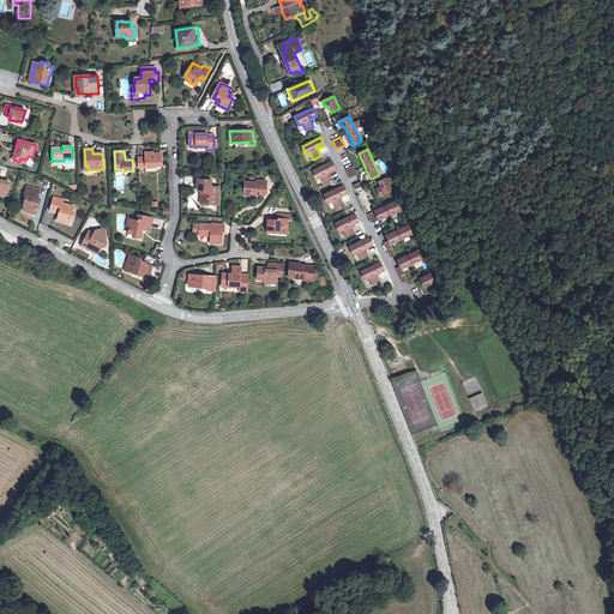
[(139,158),(139,169),(146,168),(146,167),(155,167),(161,166),(161,154),(151,155),(151,152),(145,154),(145,158),(139,158)]
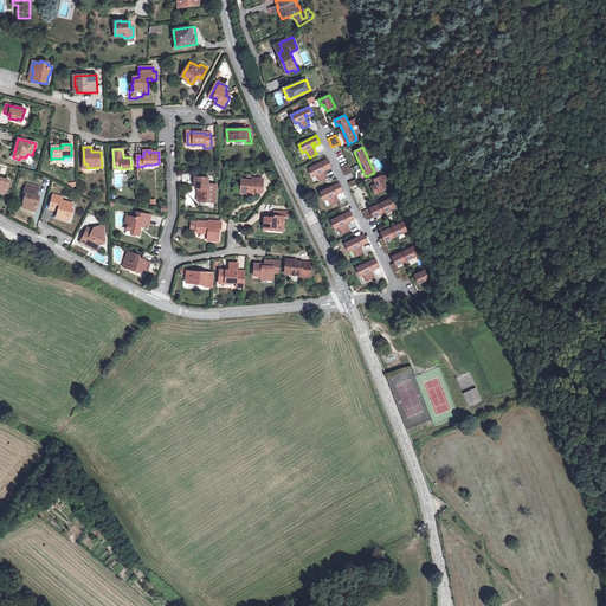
[(326,169),(331,167),(328,160),(309,168),(313,176),(317,174),(320,181),(327,178),(323,171),(322,167),(324,166),(326,169)]
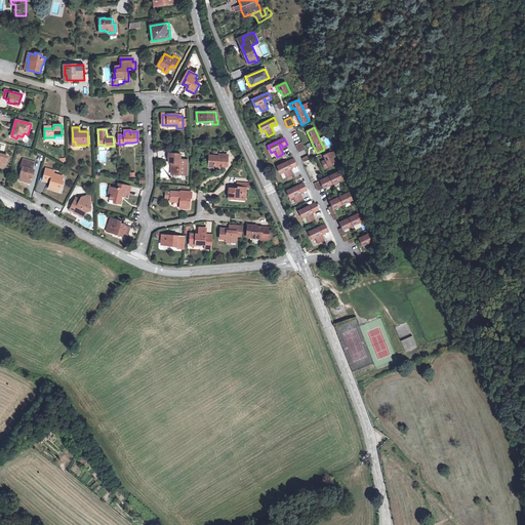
[(295,145),(299,152),(306,150),(301,143),(295,145)]
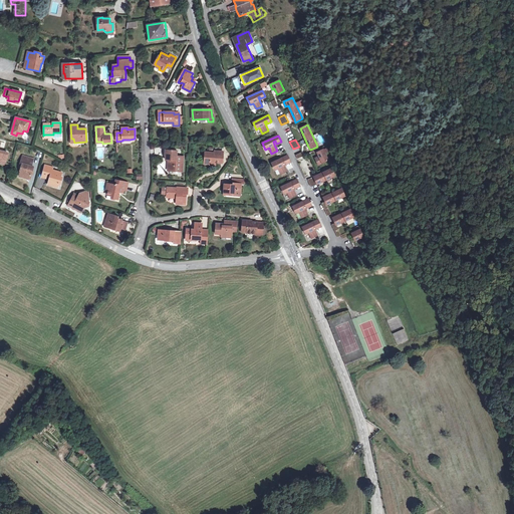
[(323,149),(316,153),(318,157),(322,163),(328,160),(323,149)]
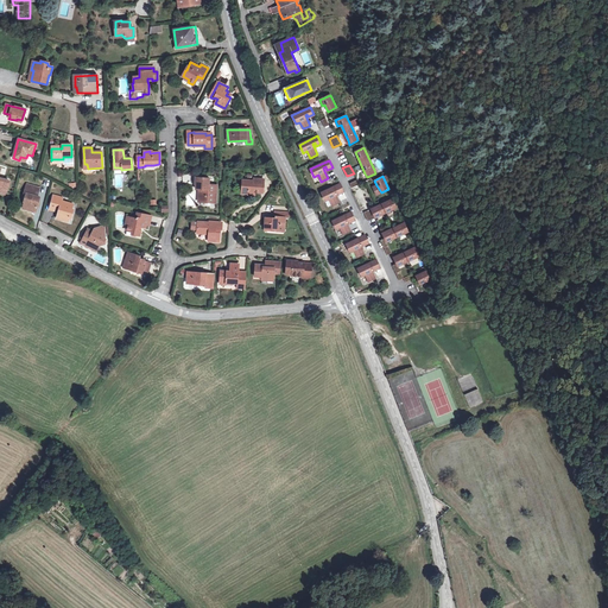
[(208,185),(209,178),(197,178),(196,189),(201,190),(200,202),(211,203),(213,198),(216,198),(217,185),(208,185)]
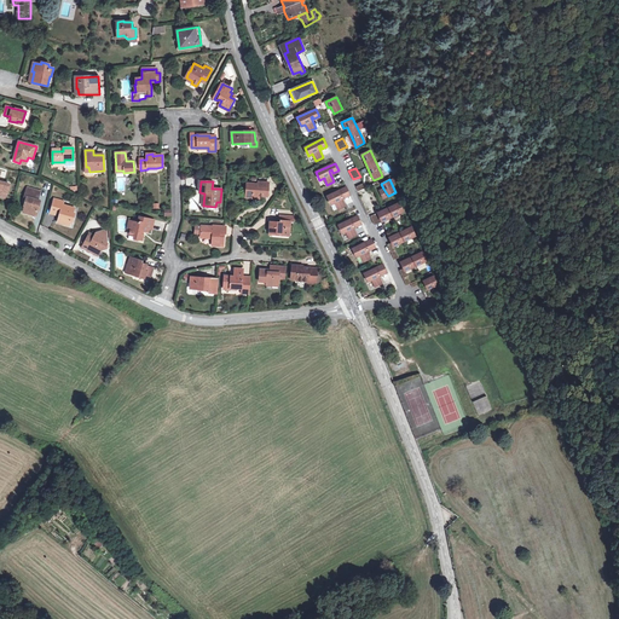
[(267,197),(268,184),(258,183),(258,185),(247,184),(247,196),(252,196),(252,198),(259,198),(259,196),(267,197)]
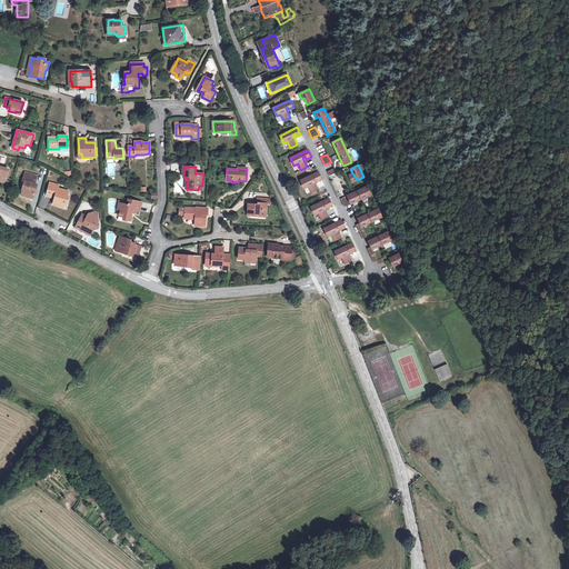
[(317,181),(321,179),(318,172),(300,180),(305,188),(308,187),(311,192),(318,189),(315,182),(313,180),(316,179),(317,181)]
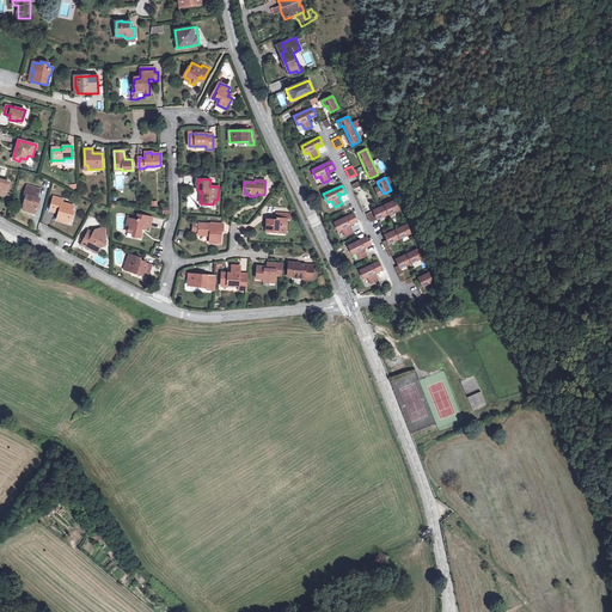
[(37,199),(38,194),(25,190),(24,195),(26,196),(24,208),(29,209),(28,212),(36,213),(40,199),(37,199)]
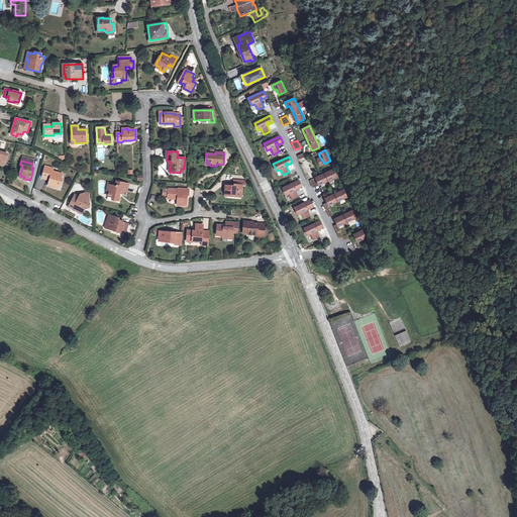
[(53,172),(54,169),(45,167),(42,179),(45,180),(46,177),(50,178),(48,184),(53,185),(53,187),(59,189),(60,183),(61,183),(63,179),(61,178),(62,175),(53,172)]
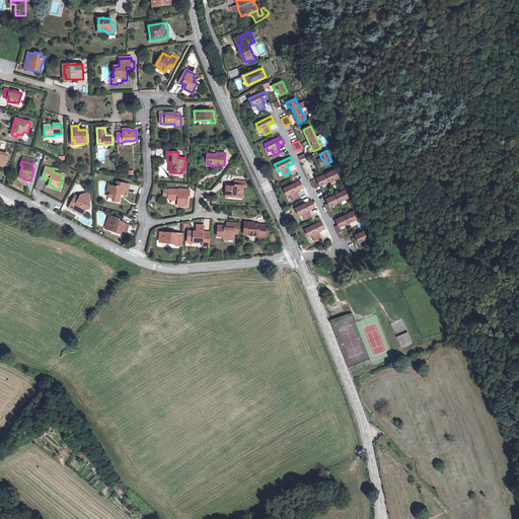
[(336,169),(310,181),(314,189),(340,176),(336,169)]
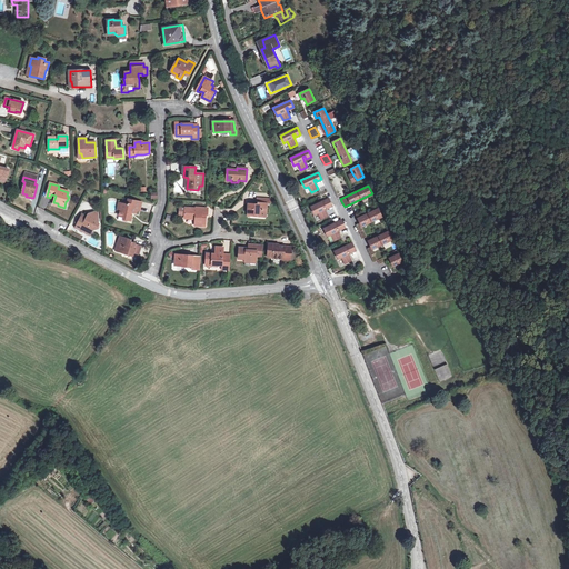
[(270,203),(270,199),(257,199),(257,205),(248,205),(248,213),(258,215),(258,216),(266,217),(267,203),(270,203)]
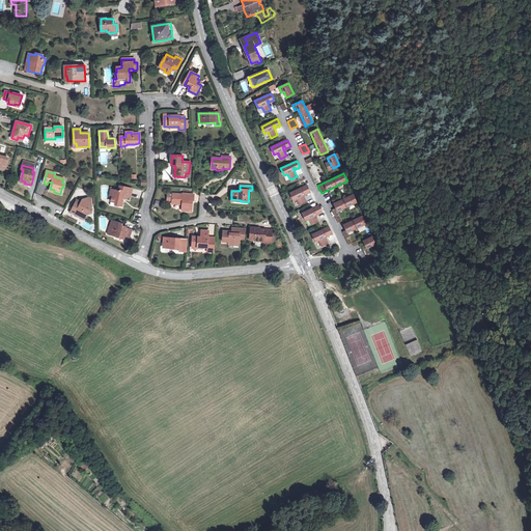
[(305,194),(309,192),(306,186),(290,193),(294,200),(297,198),(300,204),(306,201),(303,195),(302,192),(304,192),(305,194)]
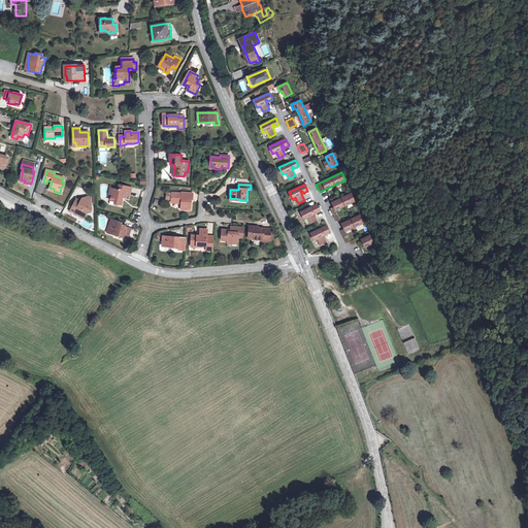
[(129,196),(131,188),(119,186),(118,190),(112,189),(111,195),(110,200),(114,201),(114,203),(122,204),(123,197),(127,198),(127,195),(129,196)]
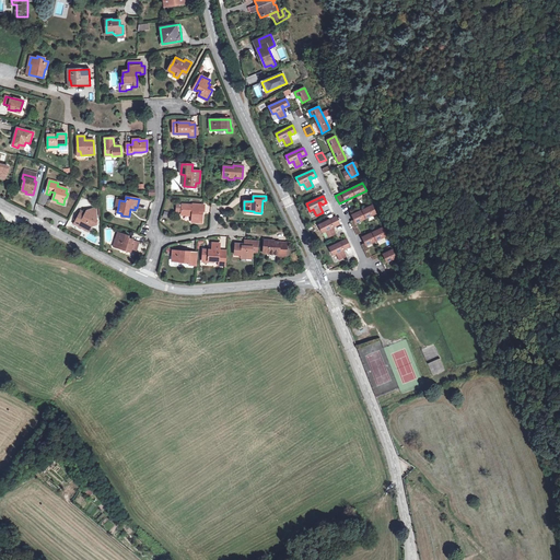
[(203,212),(205,206),(193,205),(193,206),(183,205),(183,206),(177,205),(176,211),(182,212),(182,214),(191,216),(191,222),(201,223),(202,212),(203,212)]
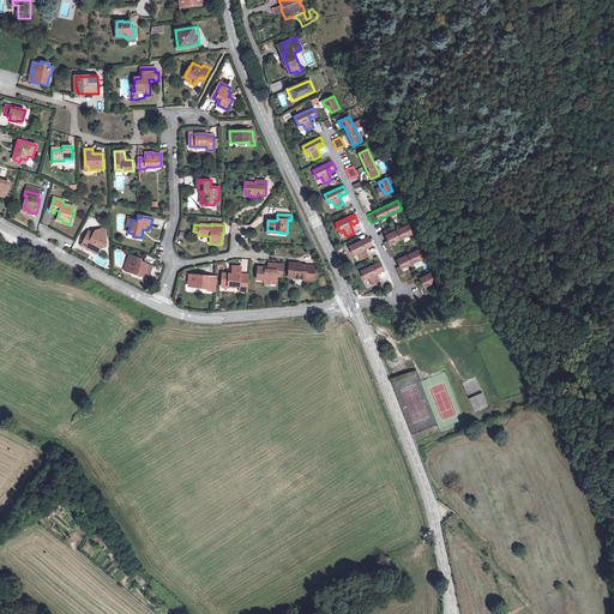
[(397,230),(386,235),(389,241),(390,245),(402,239),(413,234),(409,226),(397,230)]
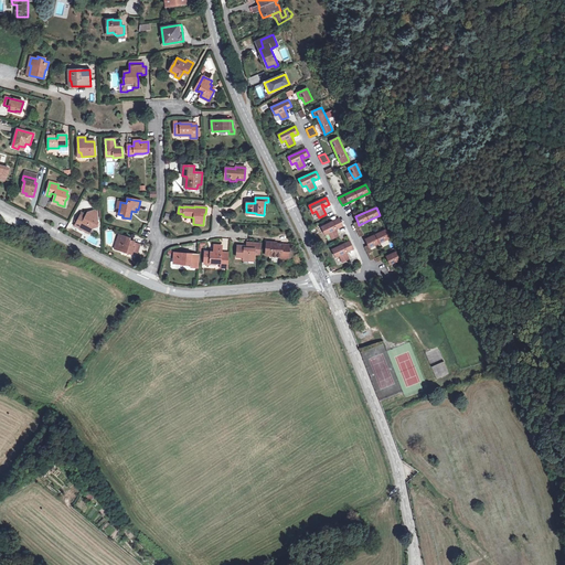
[(97,227),(93,211),(87,213),(86,216),(81,214),(77,222),(82,224),(81,227),(86,230),(85,232),(88,234),(92,228),(97,227)]
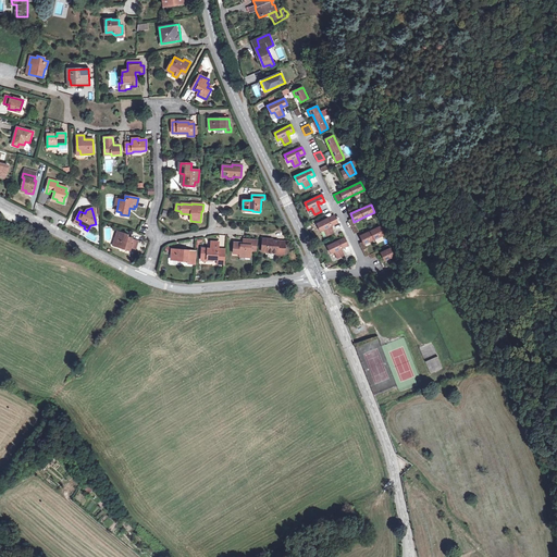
[(333,225),(337,223),(334,215),(317,224),(321,232),(324,230),(327,236),(334,233),(331,225),(330,223),(331,222),(333,225)]
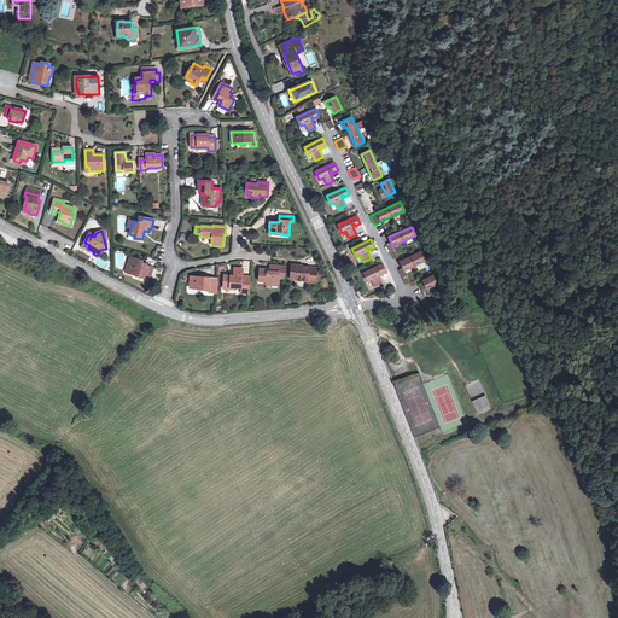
[(89,245),(85,243),(82,248),(93,254),(94,251),(88,249),(89,245)]
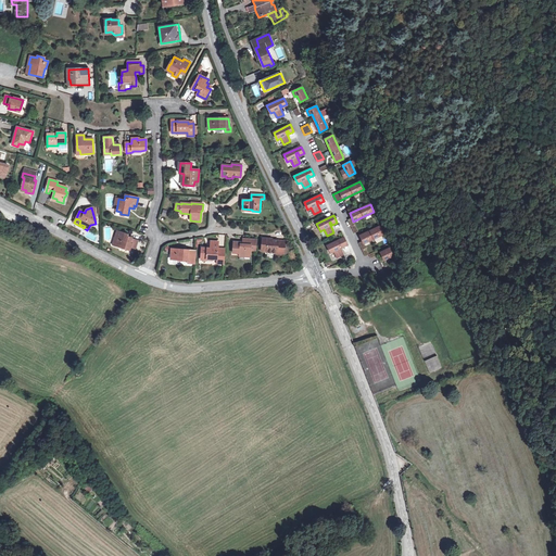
[(353,222),(352,218),(348,219),(354,234),(358,231),(353,222)]
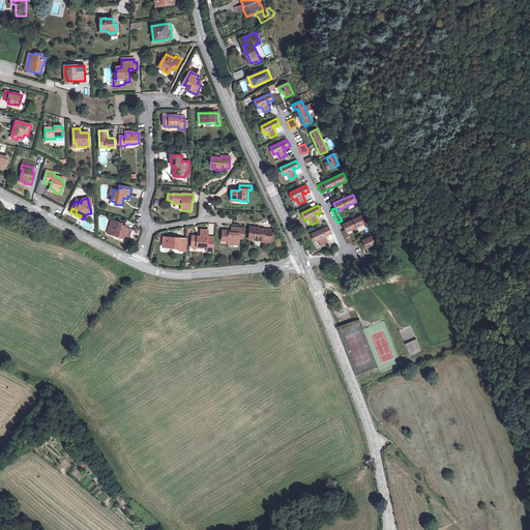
[(353,219),(343,225),(346,230),(347,232),(356,228),(366,223),(362,215),(353,219)]
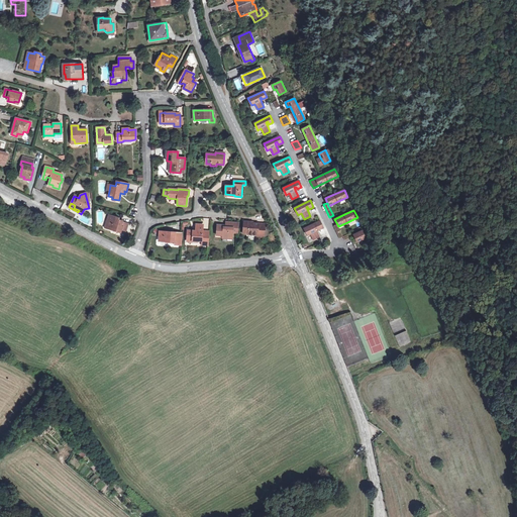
[(118,220),(118,217),(109,214),(105,227),(111,229),(111,228),(120,231),(121,229),(125,231),(128,224),(122,222),(122,221),(118,220)]
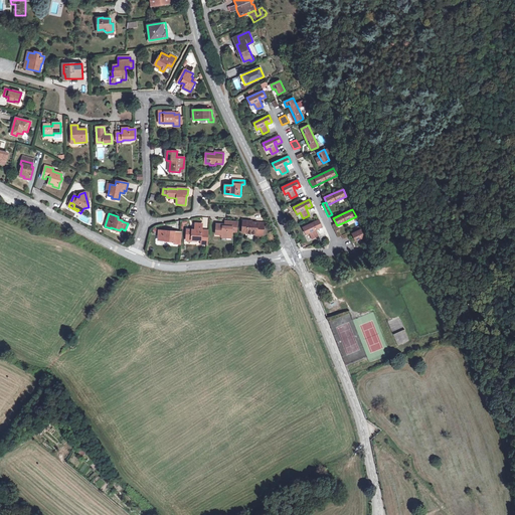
[(263,236),(264,223),(248,222),(248,221),(243,220),(242,231),(247,232),(246,234),(256,234),(256,235),(263,236)]
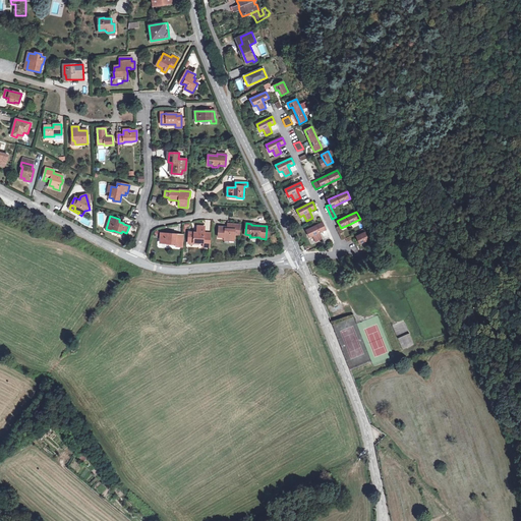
[(321,231),(326,229),(323,223),(306,230),(309,237),(313,236),(315,241),(322,238),(319,232),(317,229),(320,229),(321,231)]
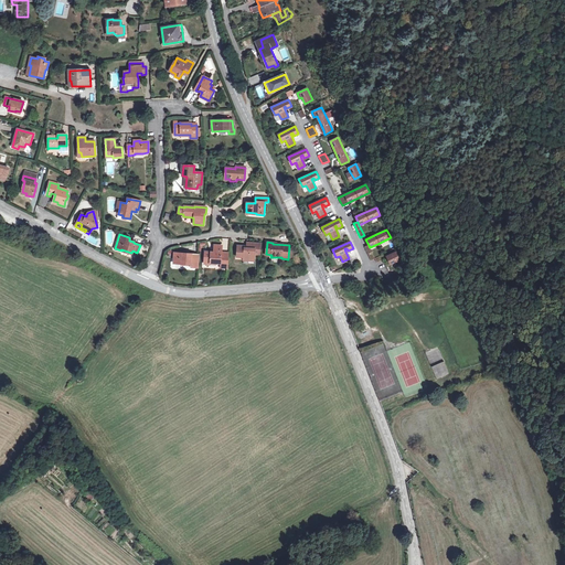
[(260,249),(262,244),(247,243),(247,247),(237,246),(237,257),(244,258),(244,260),(249,262),(249,259),(254,259),(255,254),(255,249),(260,249)]
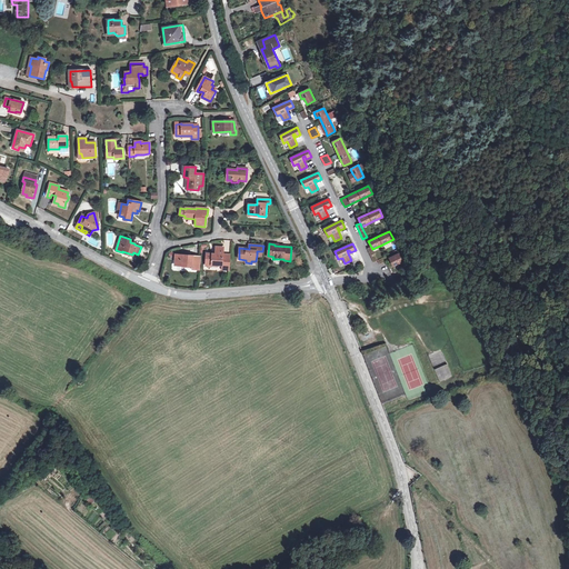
[(230,266),(230,255),(223,255),(223,247),(219,247),(217,247),(216,255),(207,253),(206,265),(218,266),(218,265),(222,265),(229,266),(230,266)]
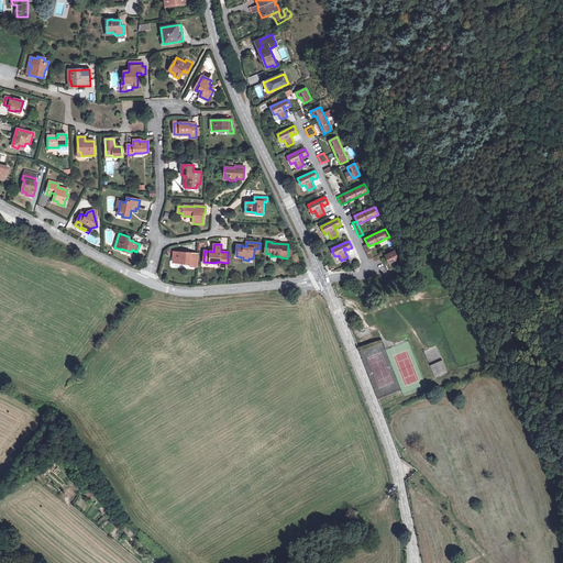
[(368,246),(367,244),(363,246),(370,260),(374,257),(368,246)]
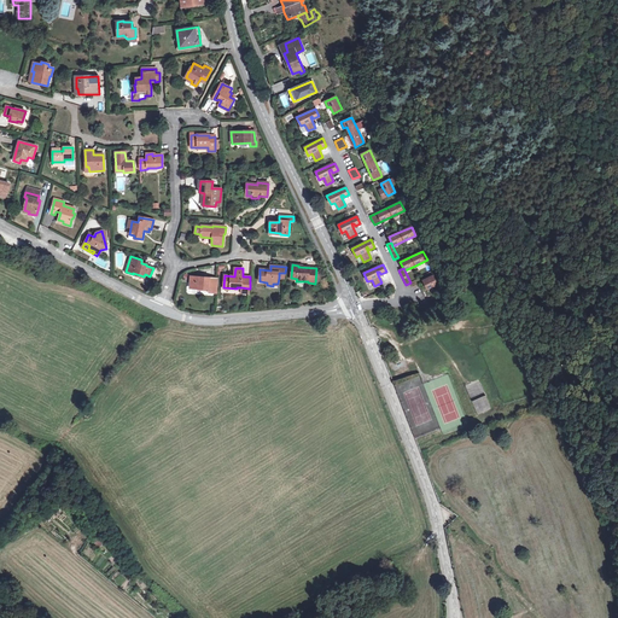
[(433,275),(423,280),(427,289),(438,284),(433,275)]
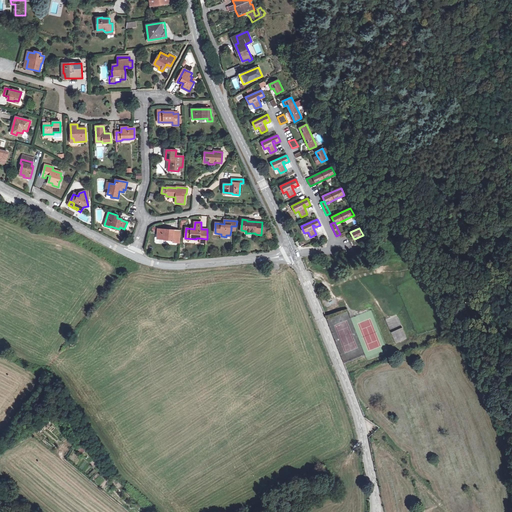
[(179,243),(180,231),(158,229),(157,239),(172,240),(172,242),(179,243)]
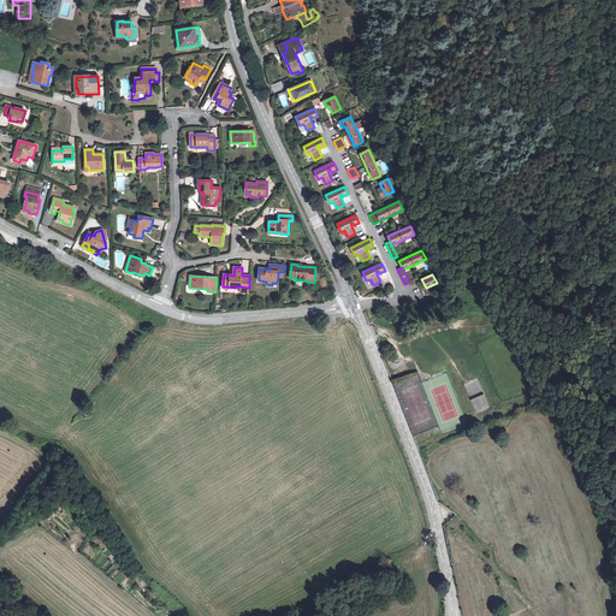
[(477,413),(490,408),(485,394),(471,400),(477,413)]
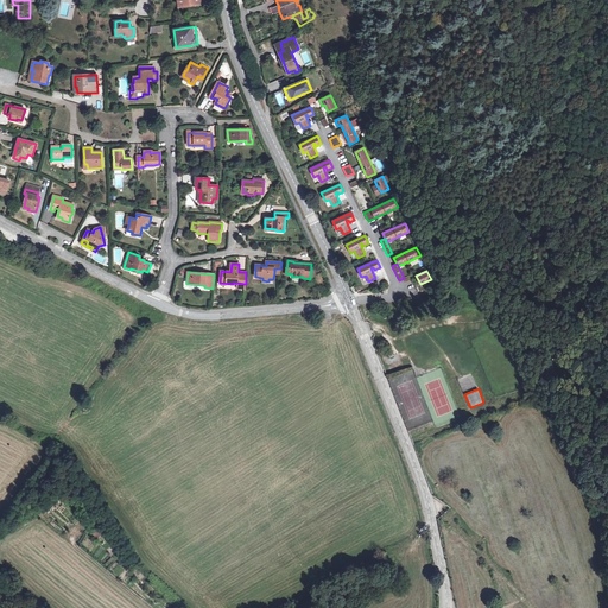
[(97,539),(101,534),(96,529),(92,533),(97,539)]
